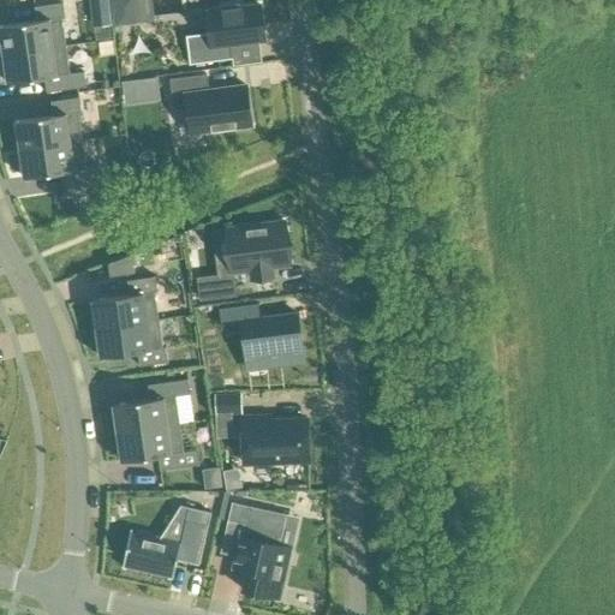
[(131,0),(113,0),(117,24),(135,22),(131,0)]
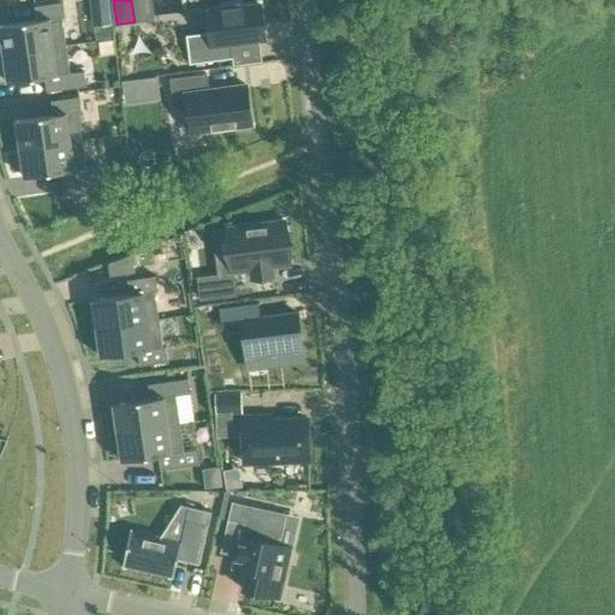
[(221,6),(221,9),(207,11),(209,33),(186,35),(190,64),(232,59),(231,45),(263,40),(258,1),(221,6)]
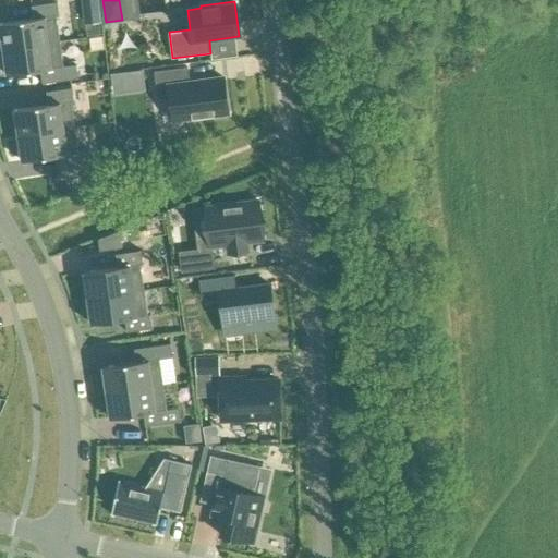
[(60,41),(57,16),(59,15),(57,2),(32,5),(34,19),(0,23),(0,26),(3,49),(60,41)]
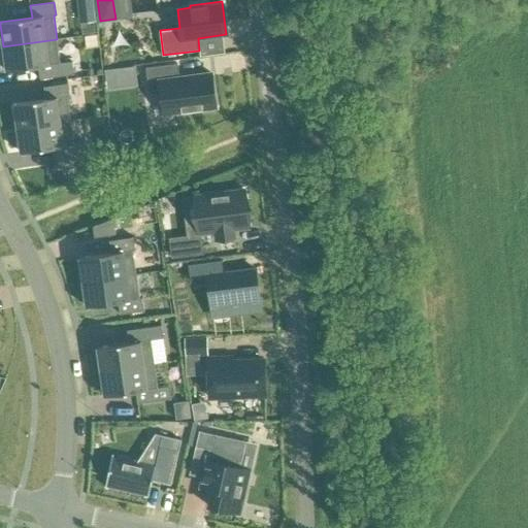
[(60,63),(57,39),(3,46),(6,71),(38,66),(40,78),(74,74),(72,61),(60,63)]
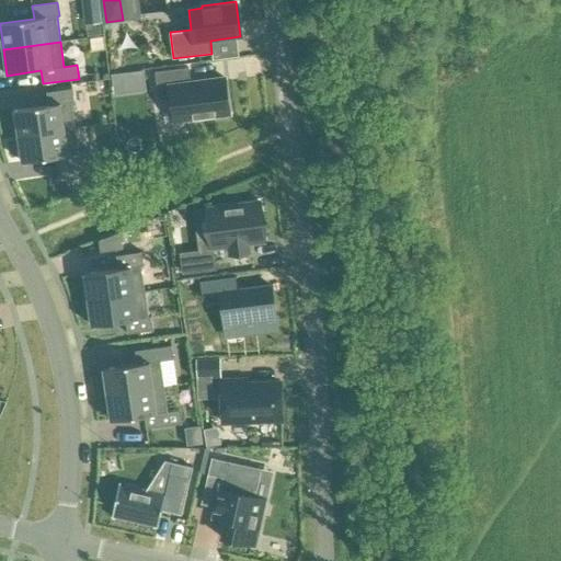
[(231,115),(226,78),(192,82),(191,68),(157,72),(160,101),(173,99),(176,122),(231,115)]
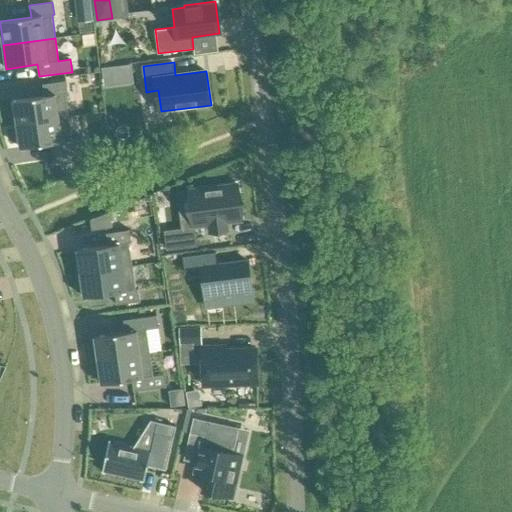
[(118,84),(116,66),(101,68),(104,86),(118,84)]
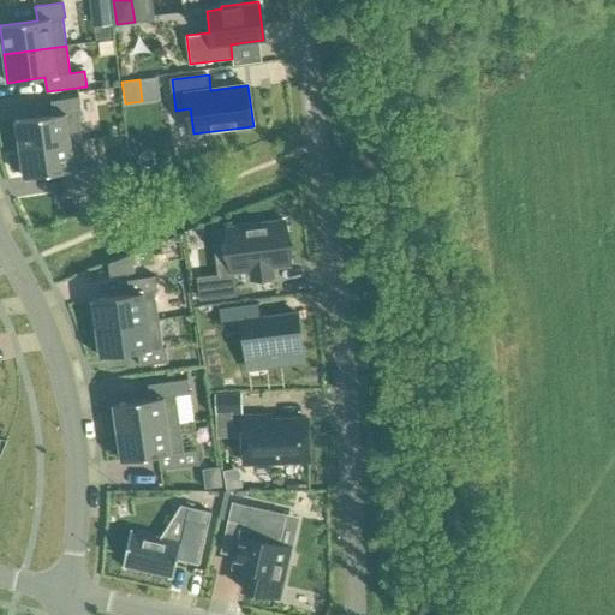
[(83,141),(78,113),(82,112),(79,97),(52,101),(53,115),(16,120),(21,149),(83,141)]
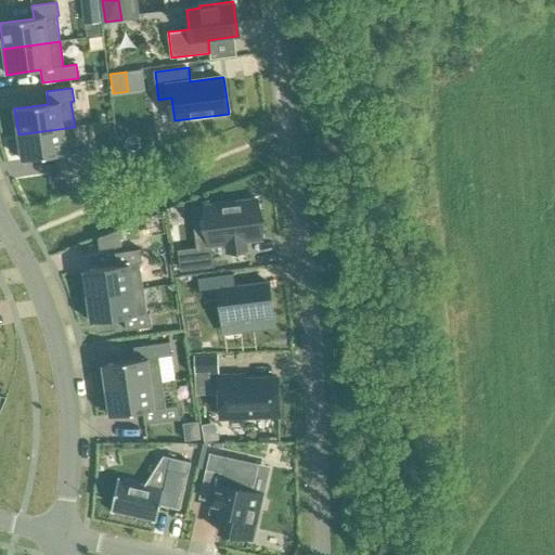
[(78,152),(75,127),(18,134),(22,160),(55,155),(57,168),(93,164),(91,150),(78,152)]
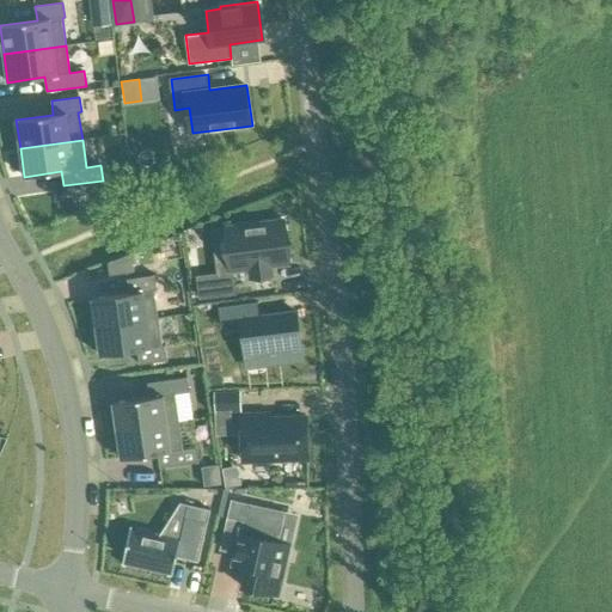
[(288,264),(282,221),(226,228),(231,271),(249,269),(250,279),(271,275),(270,265),(288,264)]
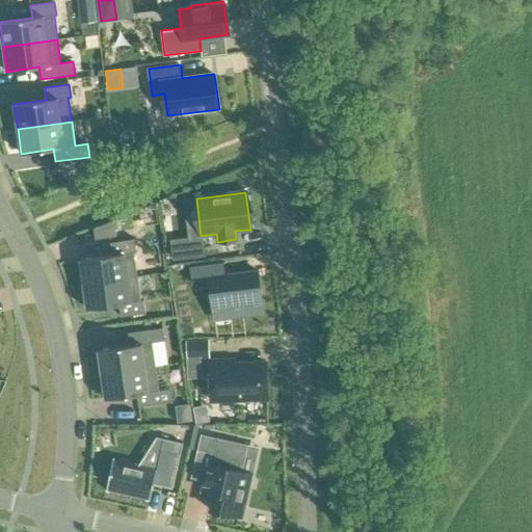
[(116,236),(114,219),(94,228),(96,239),(116,236)]
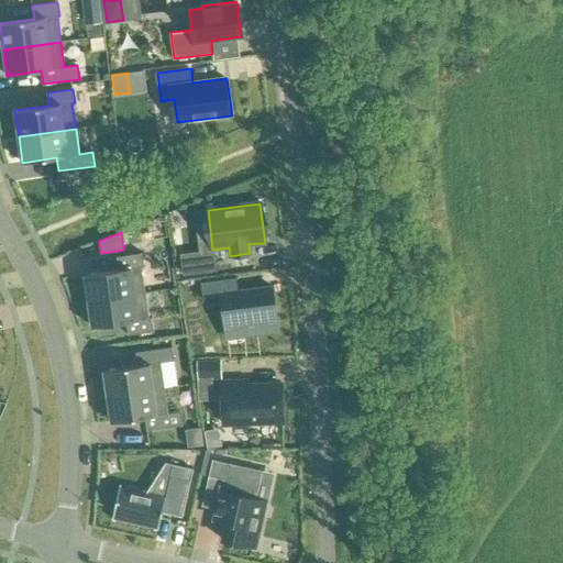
[(145,293),(142,267),(144,266),(143,253),(117,256),(119,269),(85,275),(88,300),(145,293)]
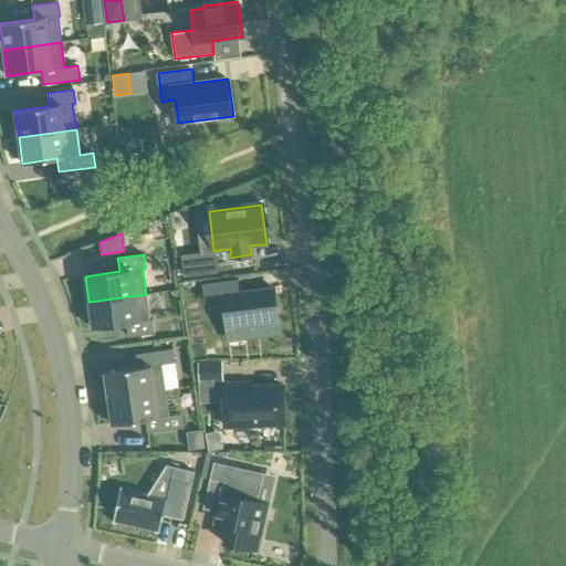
[(218,272),(216,254),(185,259),(187,276),(218,272)]
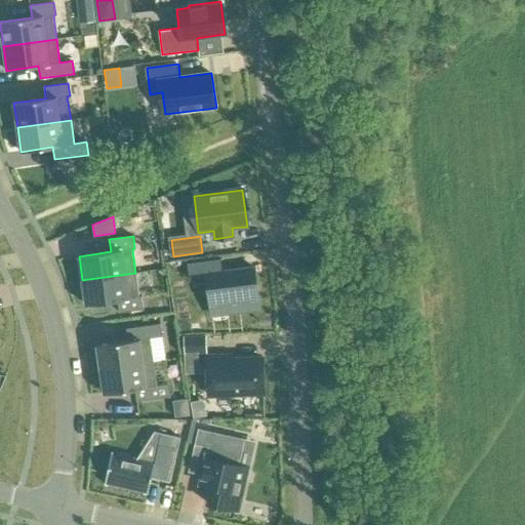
[(259,309),(254,268),(217,273),(215,261),(220,260),(220,258),(187,264),(187,265),(188,265),(190,278),(206,276),(210,307),(239,304),(240,311),(259,309)]
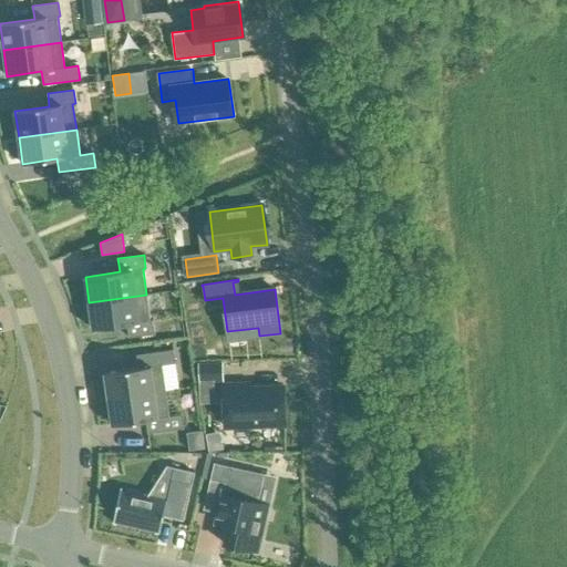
[(150,320),(146,295),(89,302),(92,329),(126,323),(129,337),(154,333),(153,320),(150,320)]
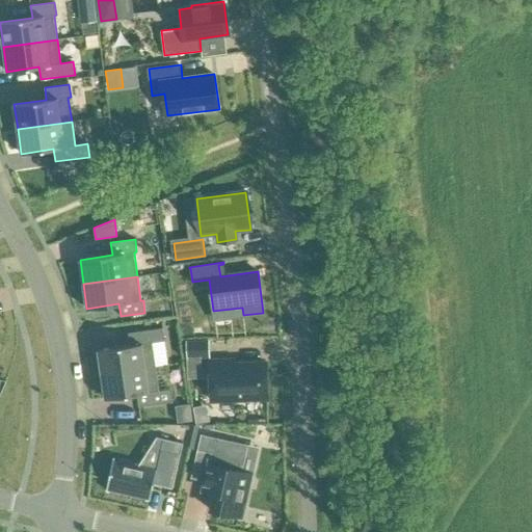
[(155,366),(152,342),(164,340),(162,327),(128,331),(130,344),(98,349),(101,374),(155,366)]
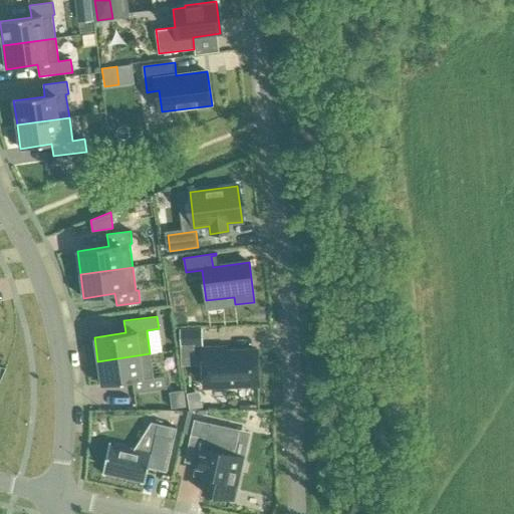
[(202,344),(202,328),(179,329),(180,345),(202,344)]
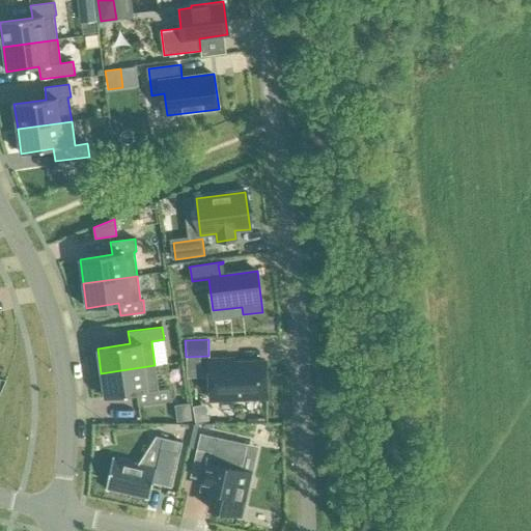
[(267,397),(264,362),(233,363),(232,359),(208,360),(211,399),(267,397)]
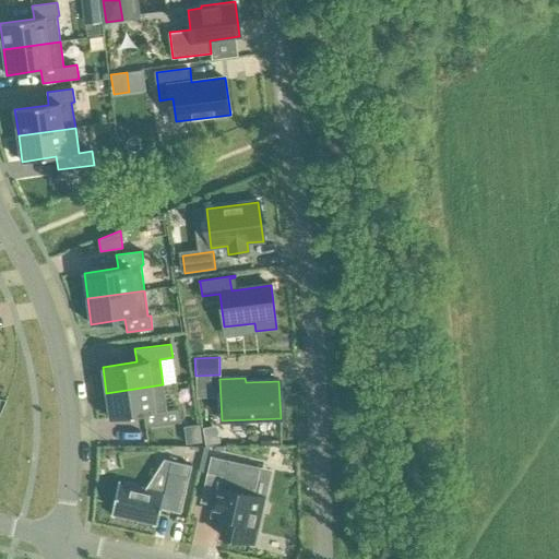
[(167,411),(163,384),(106,393),(110,418),(143,414),(145,427),(181,421),(179,408),(167,411)]
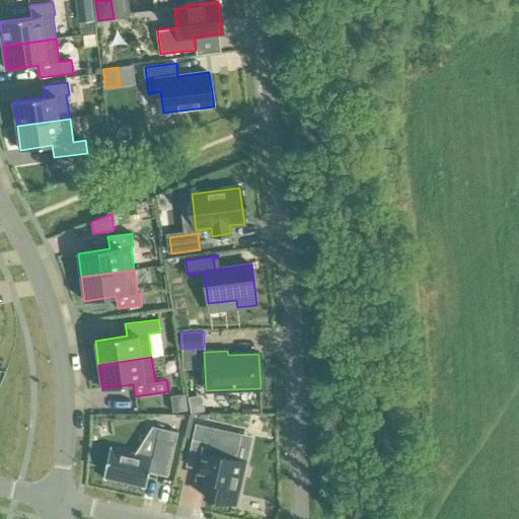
[(234,505),(244,461),(236,459),(241,434),(196,423),(193,439),(206,442),(198,478),(210,482),(206,498),(234,505)]
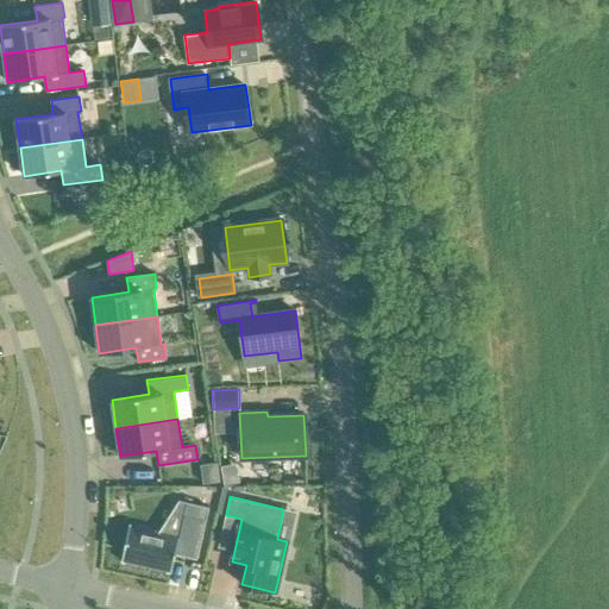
[(171,572),(176,552),(193,556),(192,557),(198,558),(209,507),(186,502),(179,537),(131,526),(131,523),(130,523),(121,562),(123,562),(123,560),(170,571),(170,572),(171,572)]
